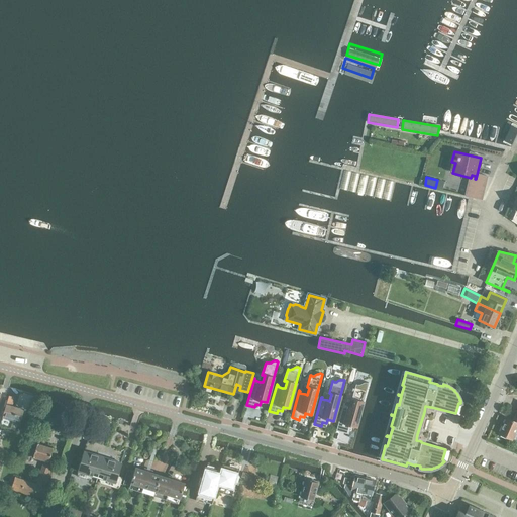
[(349,426),(349,425),(355,427),(365,397),(369,383),(368,382),(367,386),(365,386),(364,386),(362,387),(360,387),(358,388),(356,388),(355,388),(354,387),(351,399),(353,400),(351,407),(349,406),(344,405),(344,403),(343,403),(336,430),(343,432),(344,428),(348,429),(349,426)]
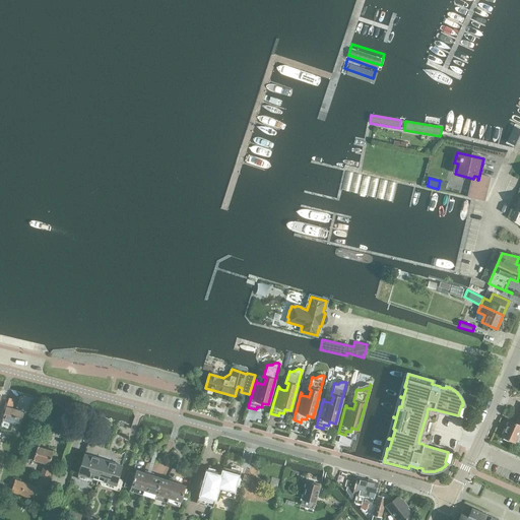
[(2,419),(0,427),(10,431),(13,423),(20,425),(24,411),(12,408),(15,399),(9,397),(6,406),(2,419)]
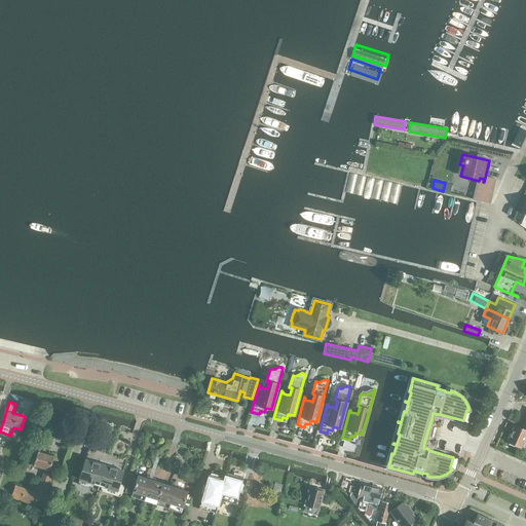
[(515,425),(508,442),(521,448),(525,436),(525,417),(522,428),(515,425)]
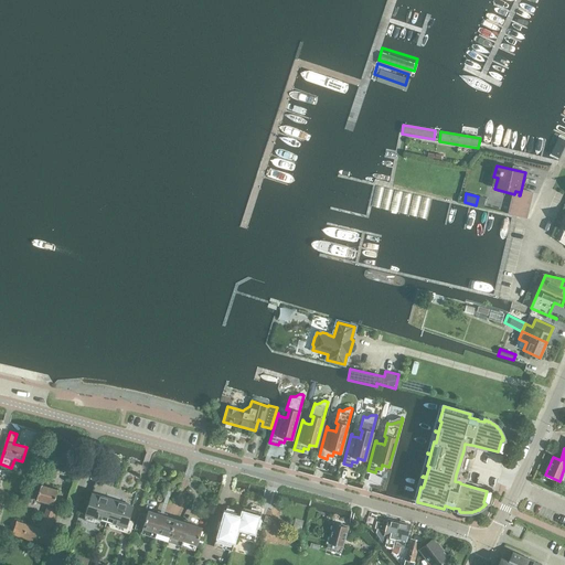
[(50,531),(62,496),(57,493),(57,491),(40,486),(35,499),(36,499),(36,500),(48,503),(40,529),(16,521),(12,534),(50,546),(54,532),(50,531)]
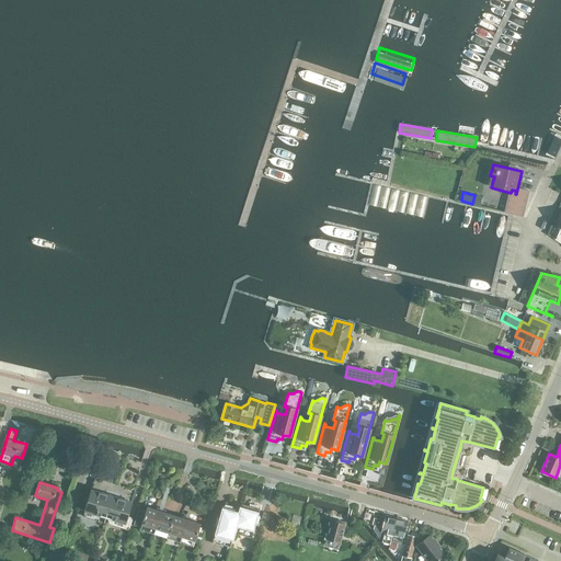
[(91,490),(84,512),(105,518),(111,499),(112,496),(106,494),(91,490)]
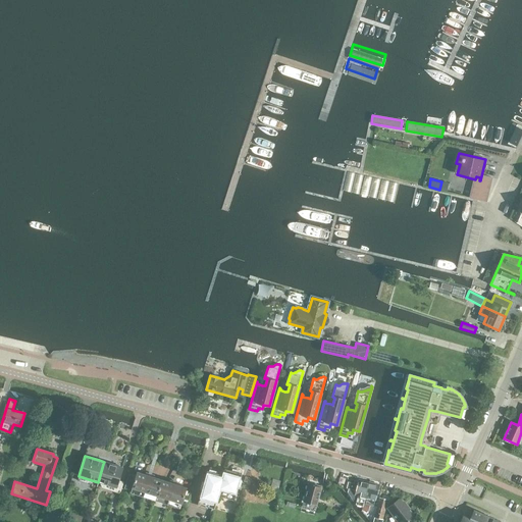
[(103,464),(98,482),(101,482),(116,487),(118,480),(122,467),(112,464),(104,462),(103,464)]
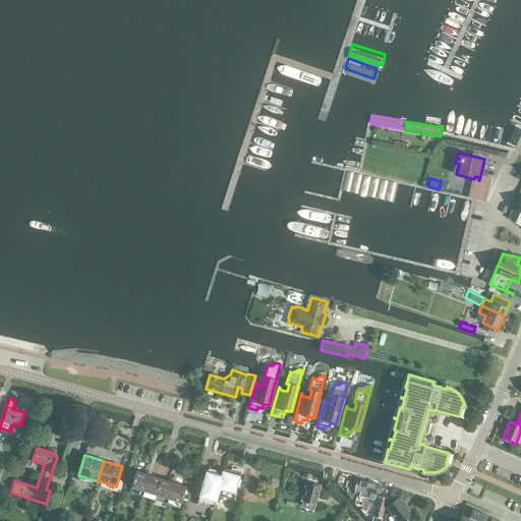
[(204,481),(201,481),(199,487),(201,488),(197,503),(214,508),(225,468),(224,468),(222,475),(218,474),(218,473),(216,472),(216,471),(209,469),(209,470),(207,470),(204,481)]
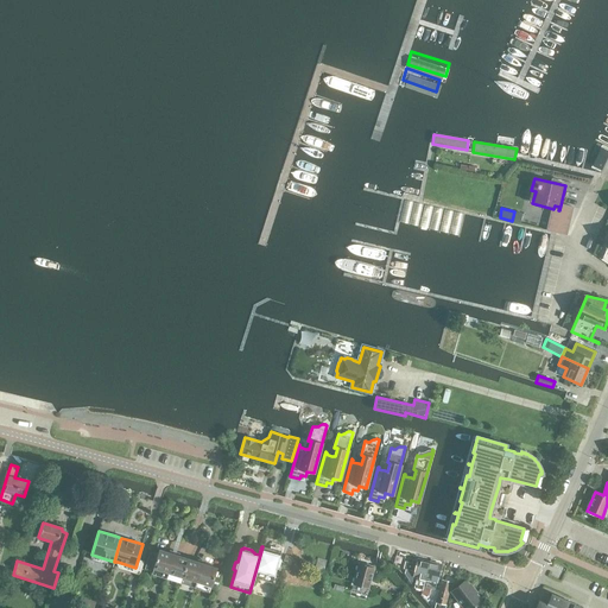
[(277,568),(278,568),(279,567),(277,565),(279,561),(280,561),(280,559),(279,559),(282,551),(279,551),(279,549),(271,546),(271,549),(267,548),(267,549),(263,548),(263,546),(249,593),(254,577),(272,583),(277,568)]
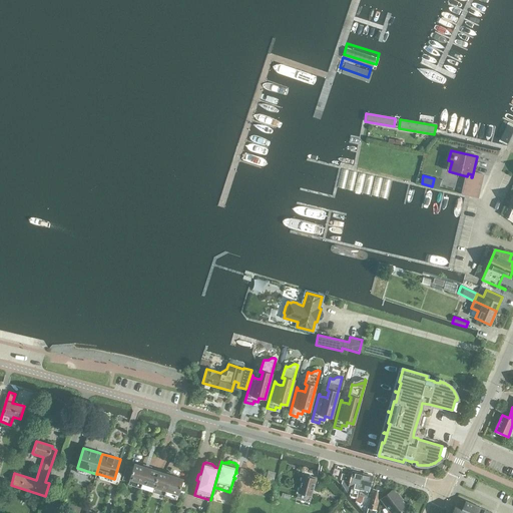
[(126,465),(122,480),(128,482),(128,484),(136,487),(138,482),(143,466),(134,464),(133,467),(126,465)]
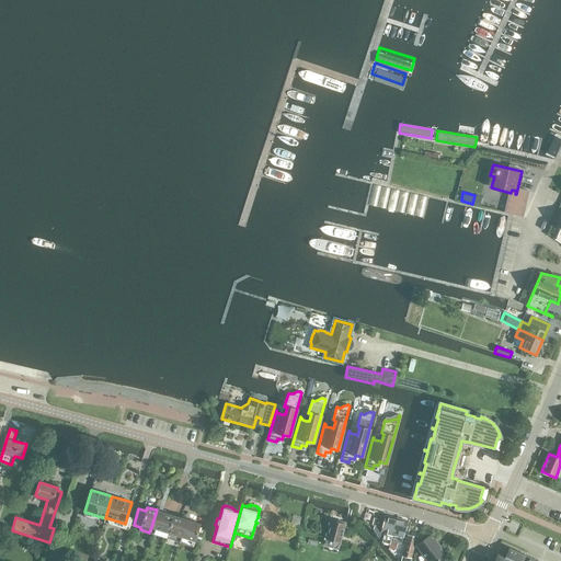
[(151,527),(149,533),(165,538),(168,533),(173,515),(157,510),(151,527)]
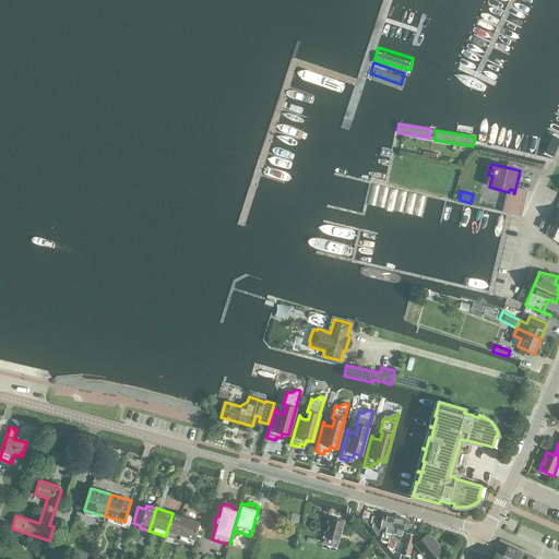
[(167,531),(165,536),(181,540),(183,536),(189,519),(173,513),(167,531)]
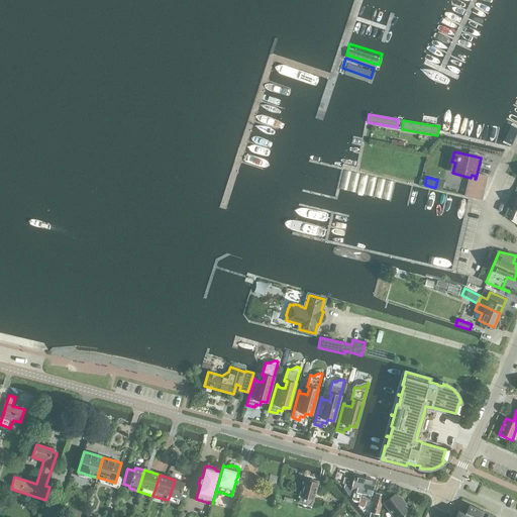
[(366,478),(360,477),(355,476),(354,480),(345,478),(343,484),(345,484),(344,488),(349,496),(352,497),(351,500),(358,501),(358,505),(359,504),(359,502),(360,499),(366,478)]
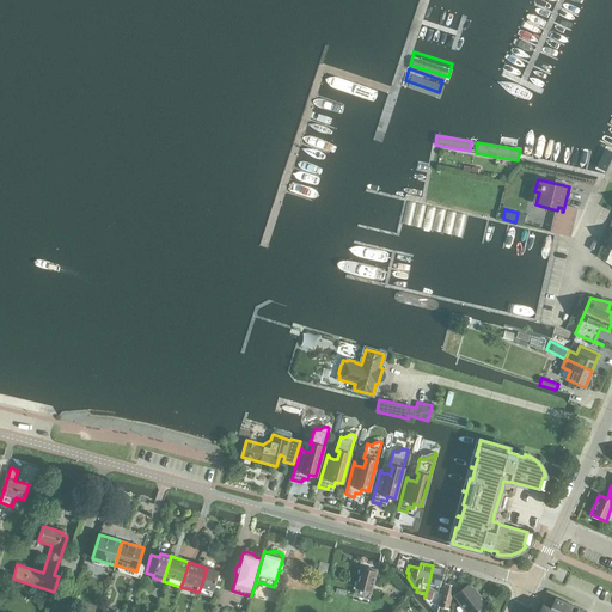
[(434,592),(438,593),(444,568),(433,565),(427,591),(434,592)]
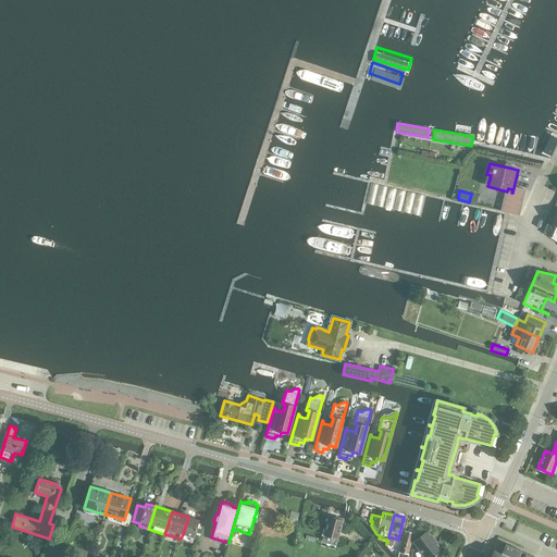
[(183,534),(181,539),(192,542),(193,540),(199,541),(203,524),(198,523),(199,520),(188,517),(183,534)]
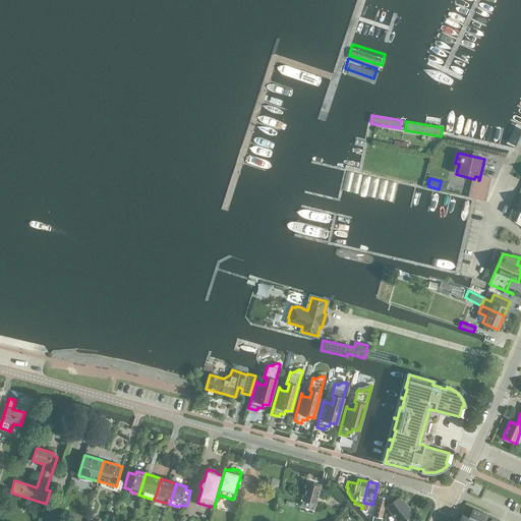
[(302,501),(301,507),(314,510),(315,504),(316,502),(320,486),(307,483),(303,499),(302,501)]
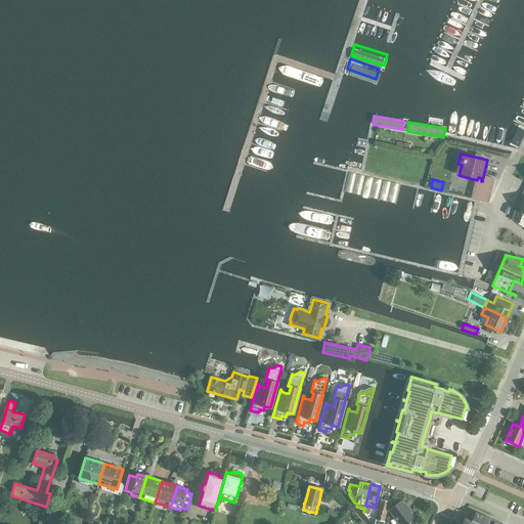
[(383,523),(384,521),(389,501),(381,499),(376,519),(375,523),(383,523)]
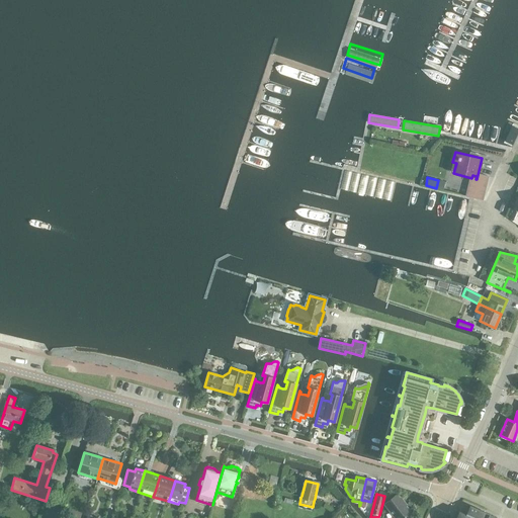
[(383,504),(394,517),(405,517),(412,513),(397,494),(383,504)]
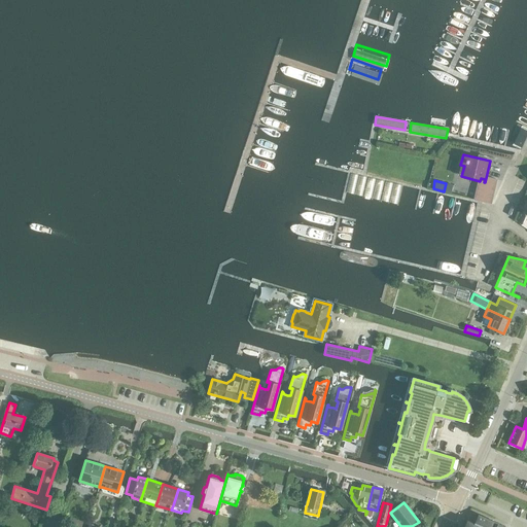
[(469,522),(466,526),(490,526),(493,521),(478,515),(473,524),(469,522)]
